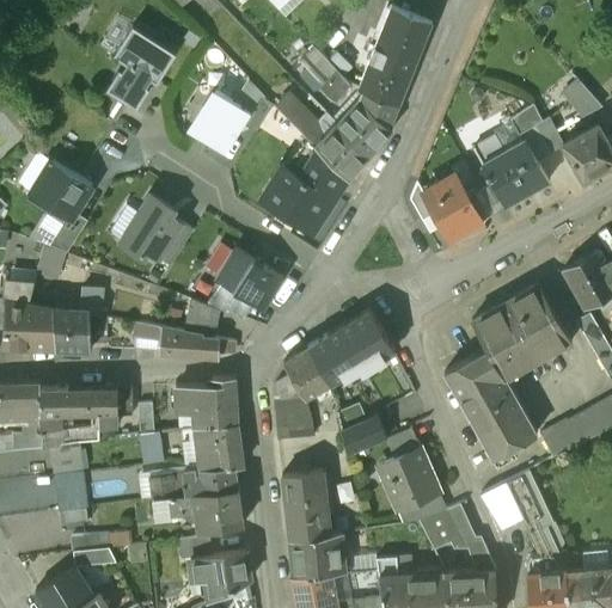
[(323,0),(265,0),(279,13),(291,0),(323,0)]
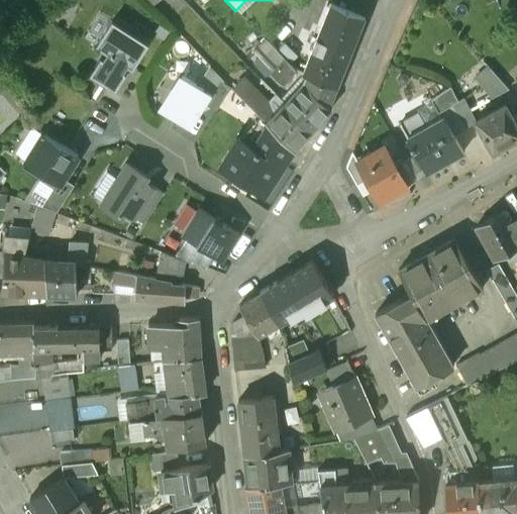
[(303,77),(310,80),(311,79),(336,89),(364,20),(330,7),(303,77)]
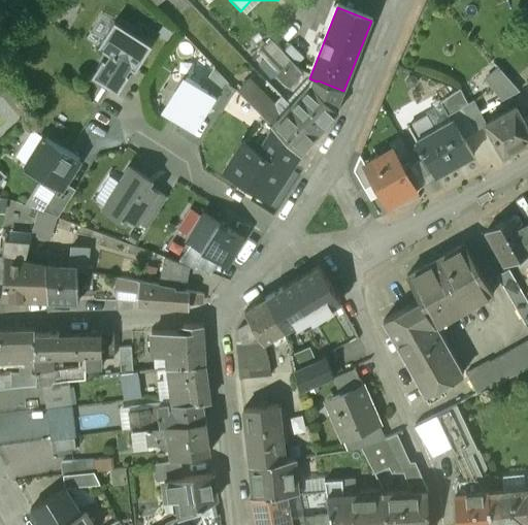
[(114,25),(97,51),(109,58),(106,64),(102,62),(92,79),(118,96),(129,78),(125,76),(129,70),(135,74),(152,48),(114,25)]
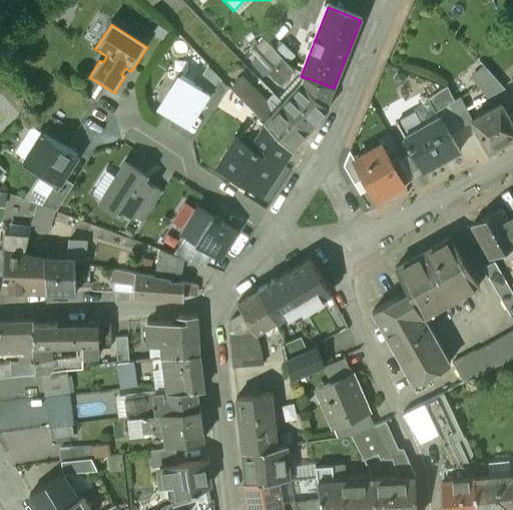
[(260,60),(251,67),(262,78),(270,70),(260,60)]
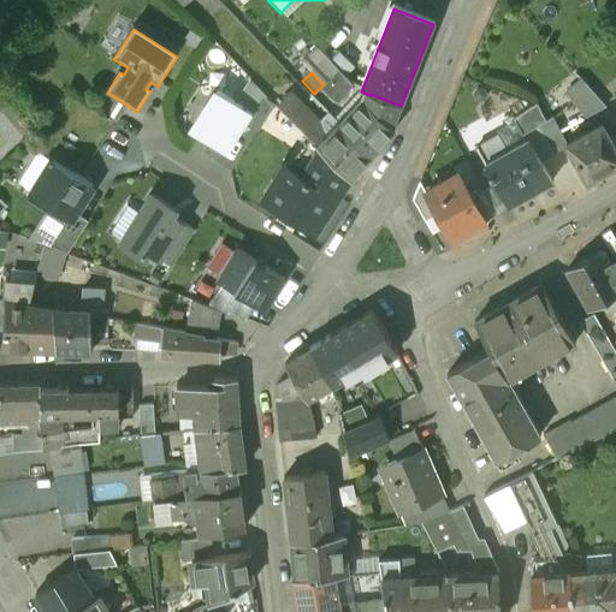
[(325,104),(330,99),(335,104),(351,88),(341,77),(319,97),(325,104)]
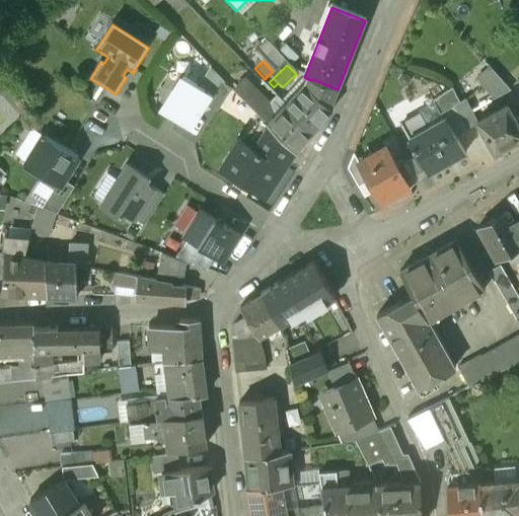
[(191,132),(206,108),(212,98),(207,95),(182,79),(161,114),(191,132)]
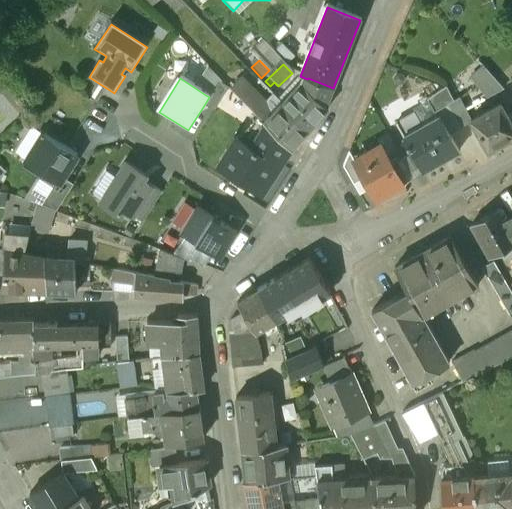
[(302,85),(326,108),(333,88),(308,78),(307,79),(302,85)]
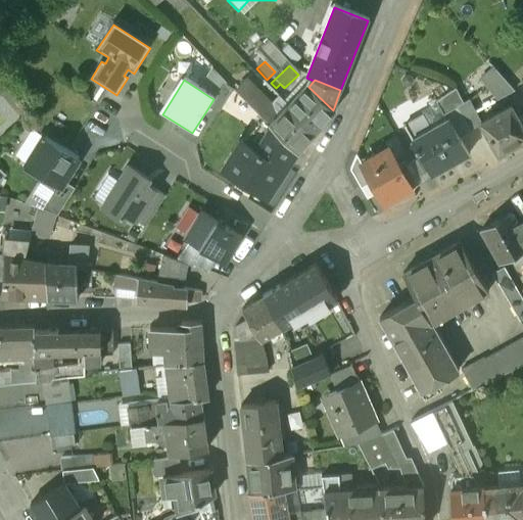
[(497,100),(513,92),(503,81),(489,90),(497,100)]
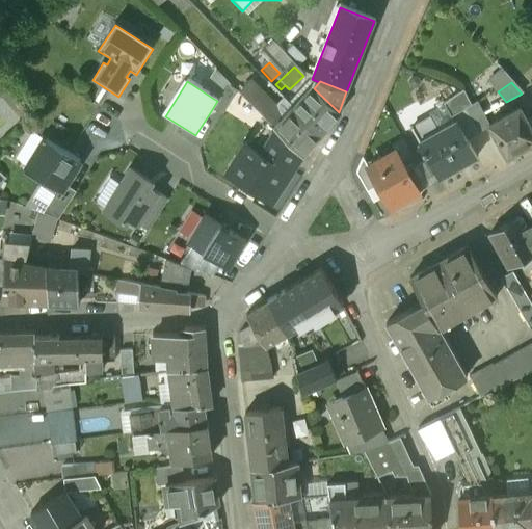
[(212,98),(217,101),(227,86),(221,83),(212,98)]
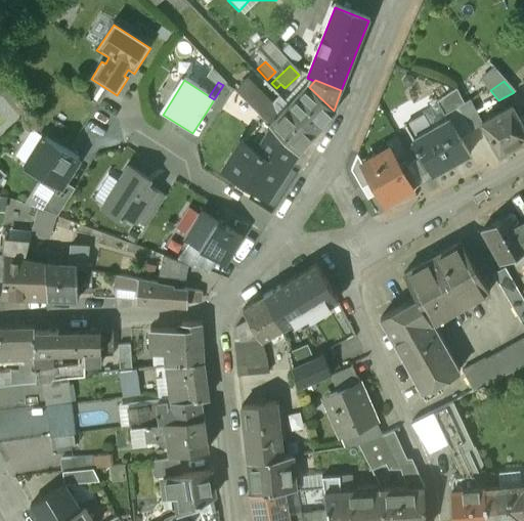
[(272,130),(297,155),(298,155),(314,136),(288,111),(278,119),(273,114),(272,109),(247,84),(235,94),(272,130)]
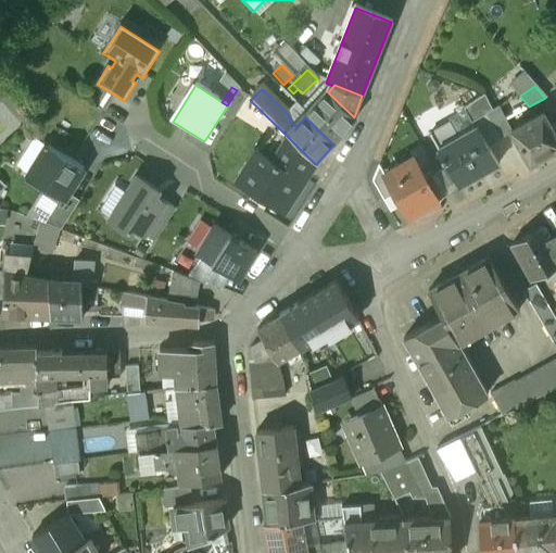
[(227,105),(220,116),(231,123),(248,97),(237,90),(227,105)]
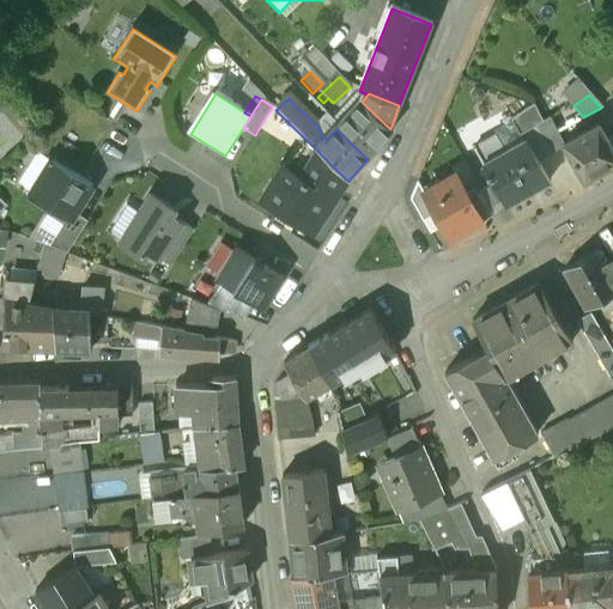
[(337,129),(368,159),(393,132),(390,129),(362,102),(337,129)]
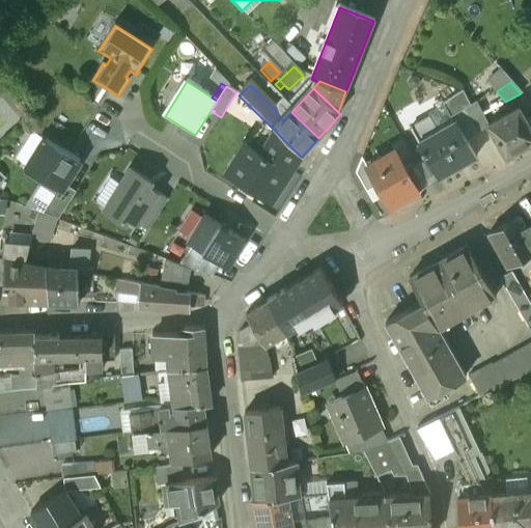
[(450,117),(470,106),(463,91),(443,105),(450,117)]
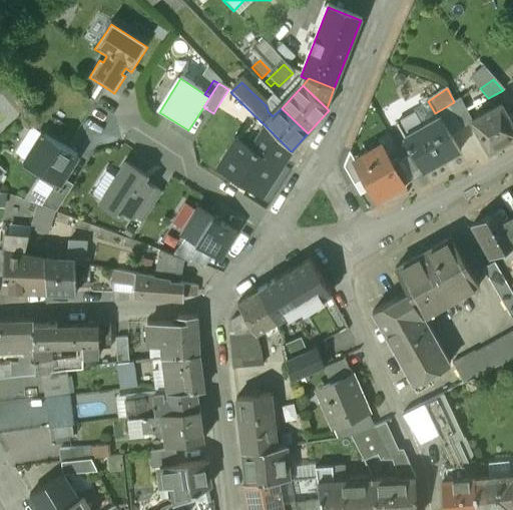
[(471,121),(474,119),(462,98),(454,102),(435,113),(437,117),(439,115),(450,134),(472,123),(471,121)]
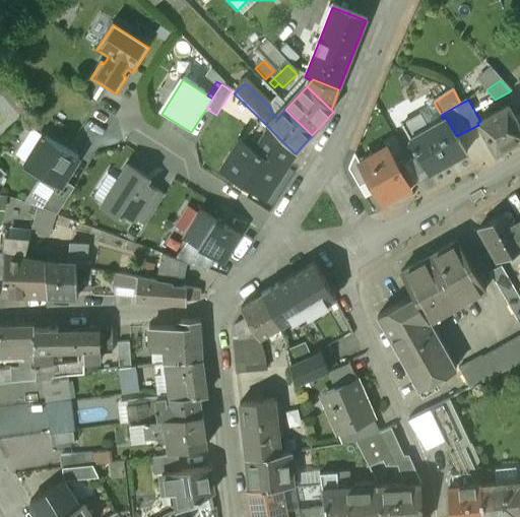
[(477,123),(478,125),(496,154),(519,140),(519,126),(519,125),(519,124),(519,112),(513,115),(508,106),(480,121),(477,123)]
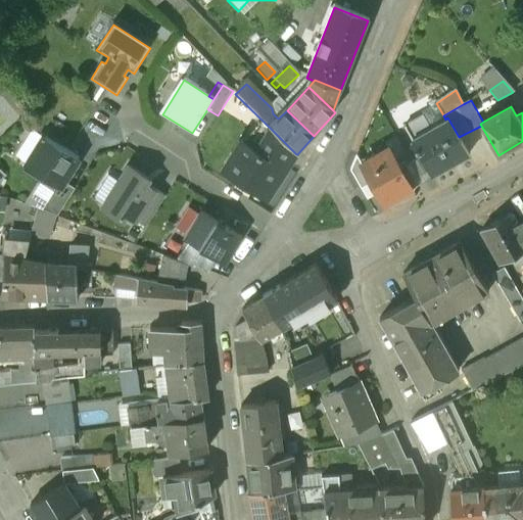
[(450,159),(465,151),(467,155),(468,154),(459,137),(447,117),(445,120),(431,128),(423,113),(422,114),(423,116),(407,126),(406,124),(405,125),(433,174),(453,163),(450,159)]
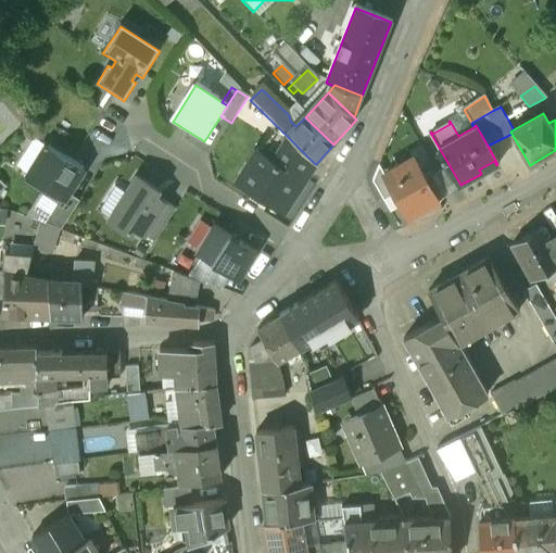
[(283,213),(315,164),(289,138),(274,163),(255,151),(236,183),(283,213)]
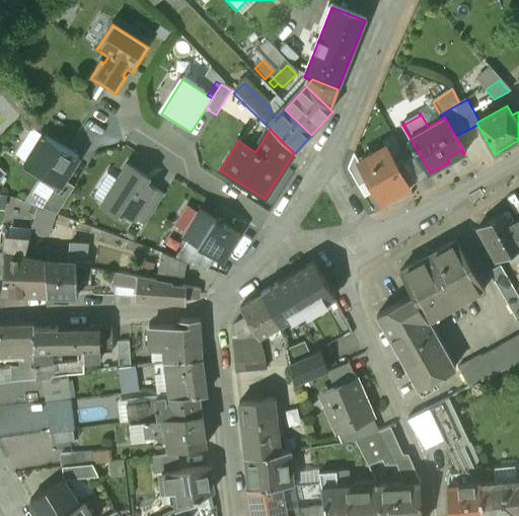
[(78,159),(44,138),(23,170),(40,181),(44,176),(57,185),(61,188),(64,182),(78,159)]
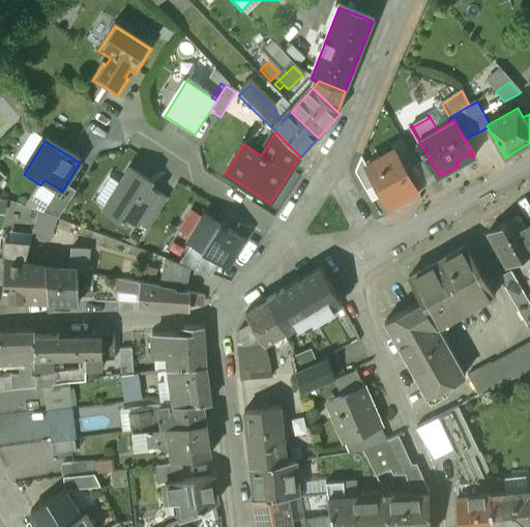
[(419,193),(393,150),(390,152),(392,154),(381,162),(379,159),(365,168),(391,209),(403,202),(404,204),(408,204),(417,199),(418,195),(417,194),(419,193)]
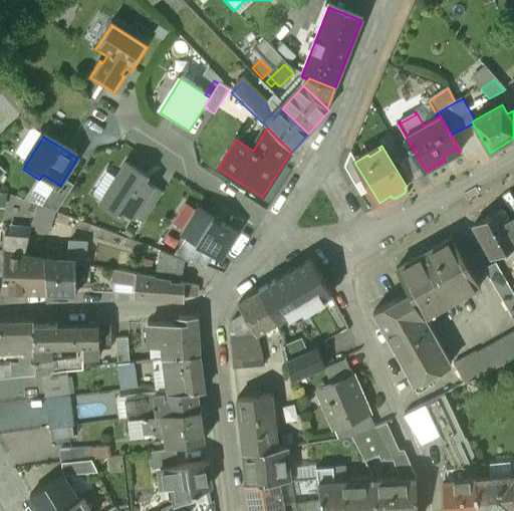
[(152,189),(143,183),(146,178),(126,166),(100,206),(119,218),(123,213),(133,219),(152,189)]
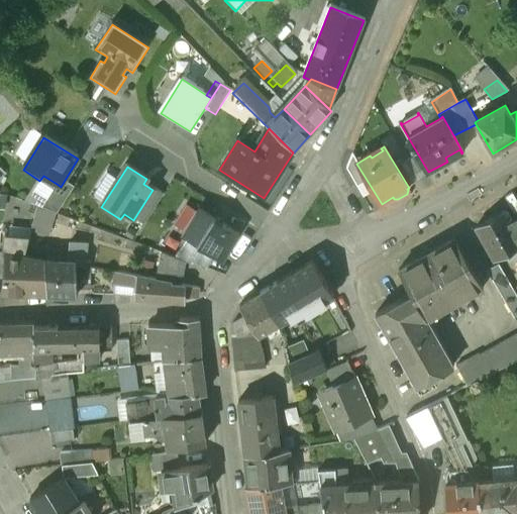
[(61,187),(57,184),(40,209),(57,215),(74,189),(64,182),(61,187)]
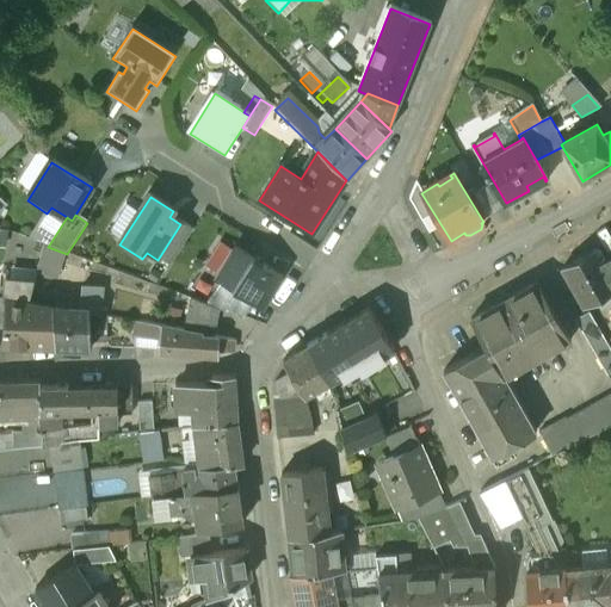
[(192,233),(180,224),(158,260),(170,267),(192,233)]
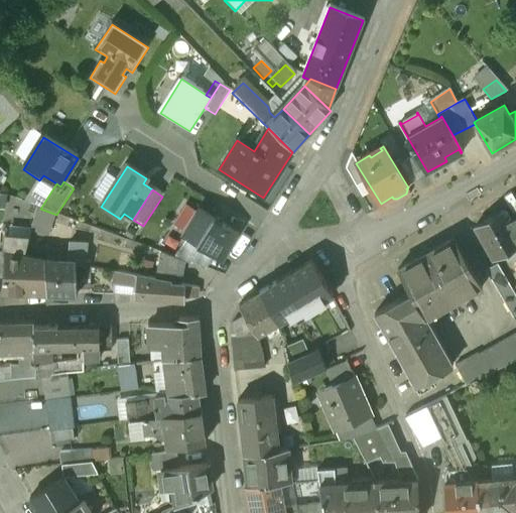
[(52,217),(35,211),(31,231),(47,236),(52,217)]
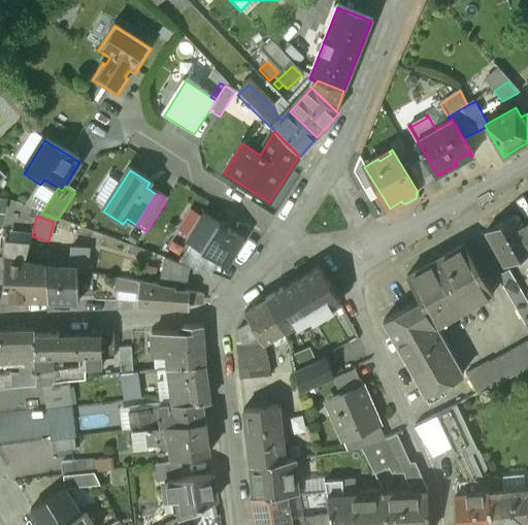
[(244,242),(202,216),(185,242),(191,245),(219,264),(227,269),(244,242)]
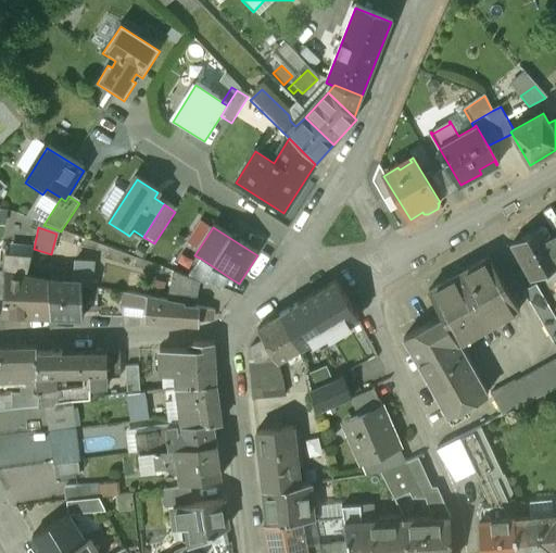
[(545,227),(514,244),(533,279),(555,266),(555,236),(552,238),(545,227)]
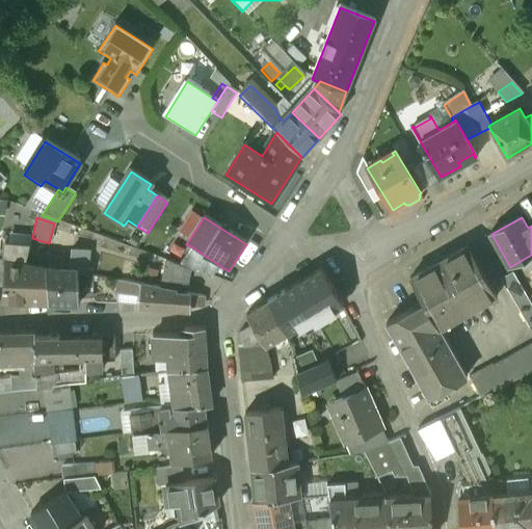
[(4,263),(25,267),(30,247),(5,246),(4,263)]
